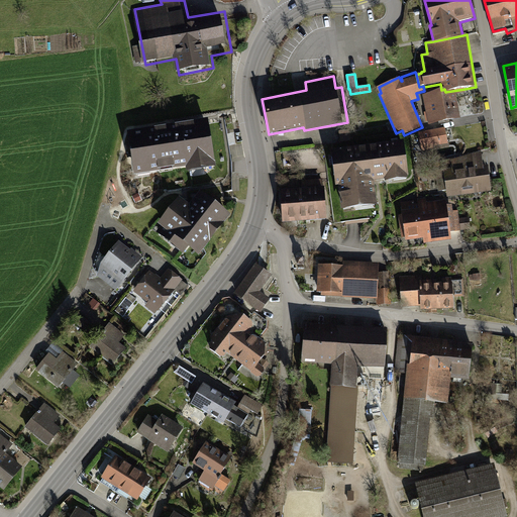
[(422,96),(429,125),(460,118),(456,94),(464,93),(464,89),(445,92),(444,89),(441,90),(422,96)]
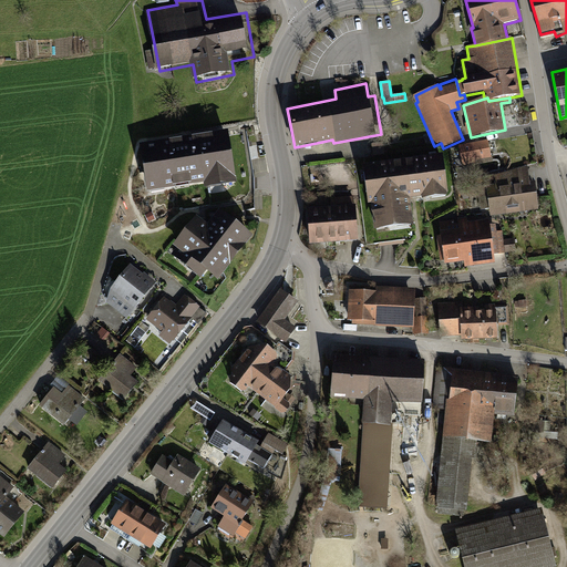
[(244,192),(235,134),(145,148),(153,197),(208,188),(209,197),(244,192)]
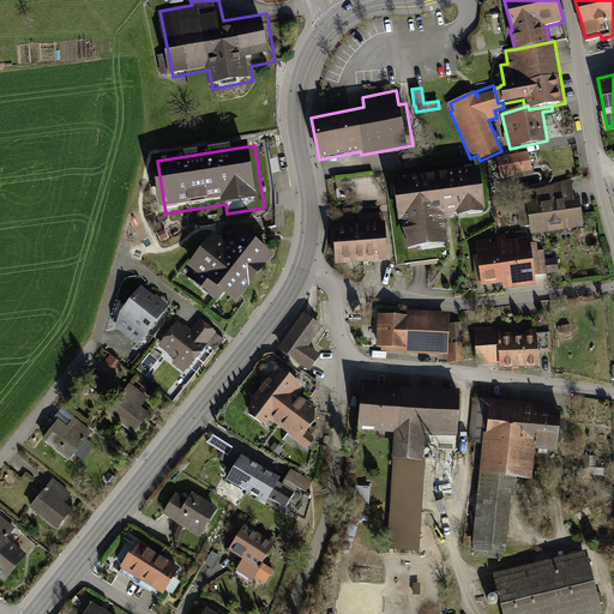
[(529,151),(498,157),(501,180),(517,176),(516,174),(533,170),(529,151)]
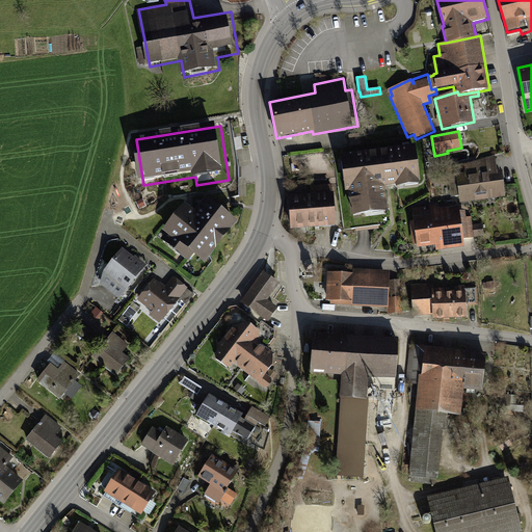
[(388,211),(384,188),(421,184),(416,144),(340,154),(345,191),(347,191),(351,215),(388,211)]
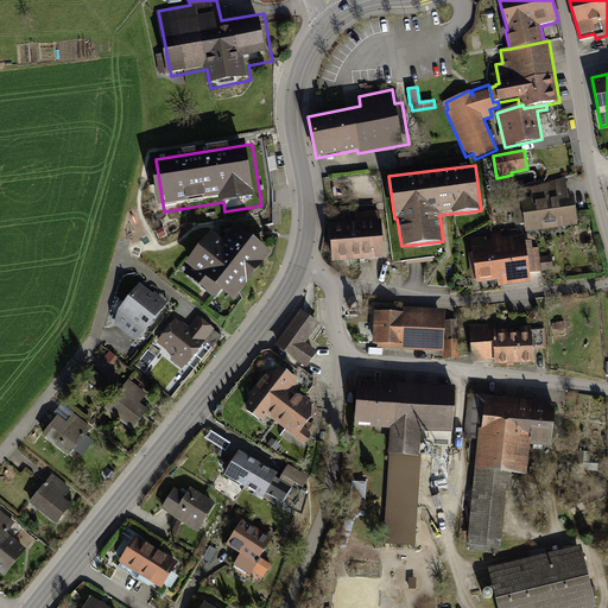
[(578,201),(571,202),(569,183),(537,187),(538,200),(525,202),(529,235),(582,228),(578,201)]
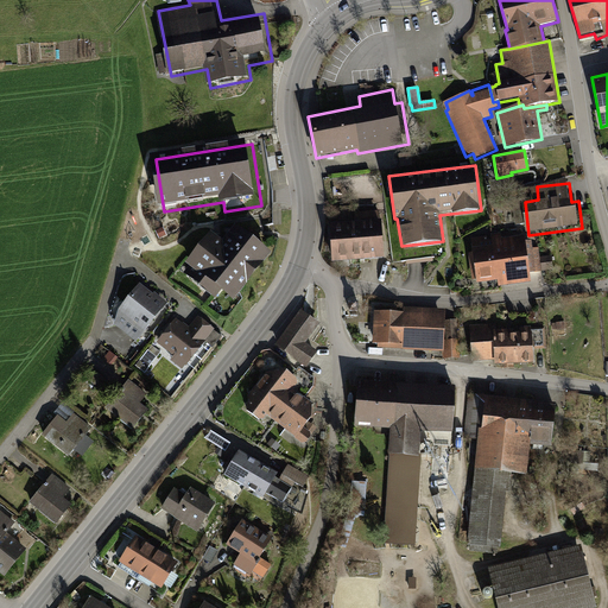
[(331,263),(382,260),(379,210),(354,211),(355,222),(329,225),(331,263)]
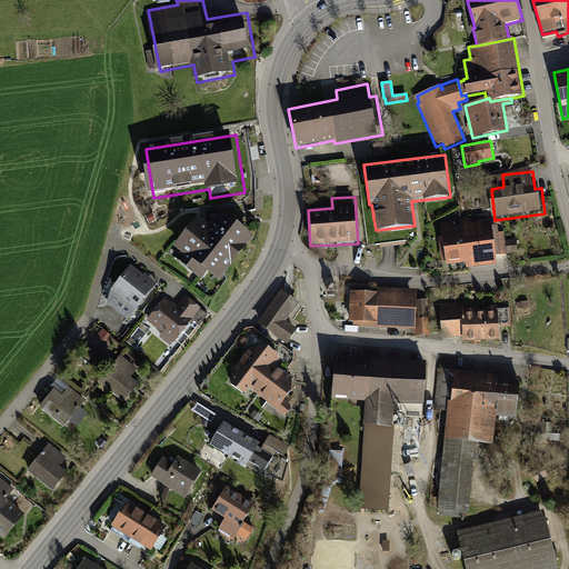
[(222,291),(259,246),(225,218),(215,231),(201,220),(175,252),(222,291)]
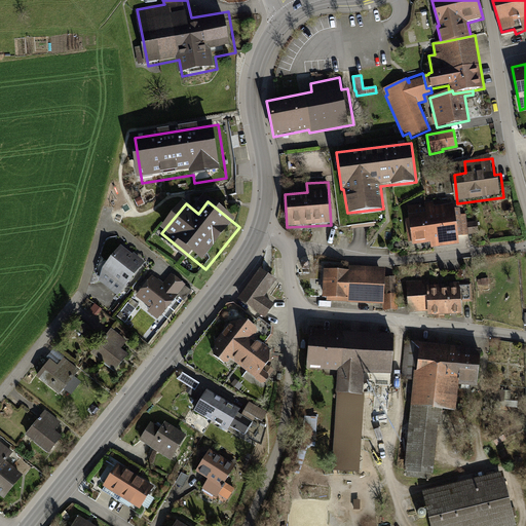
[(431,218),(412,221),(417,250),(464,241),(458,208),(439,211),(438,204),(429,207),(431,218)]
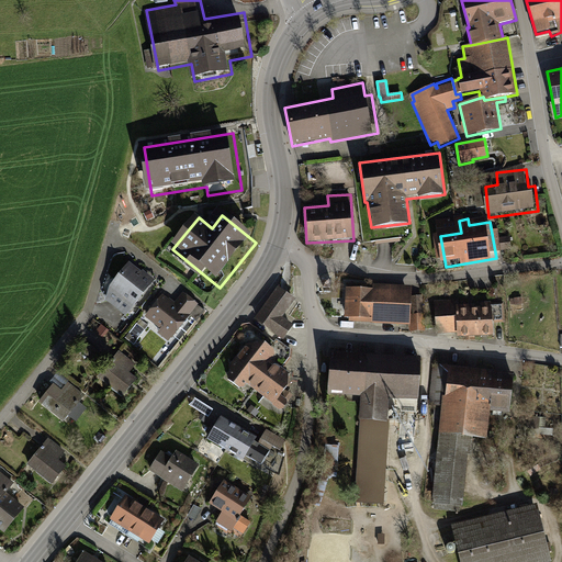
[(138,312),(160,285),(134,263),(112,290),(138,312)]
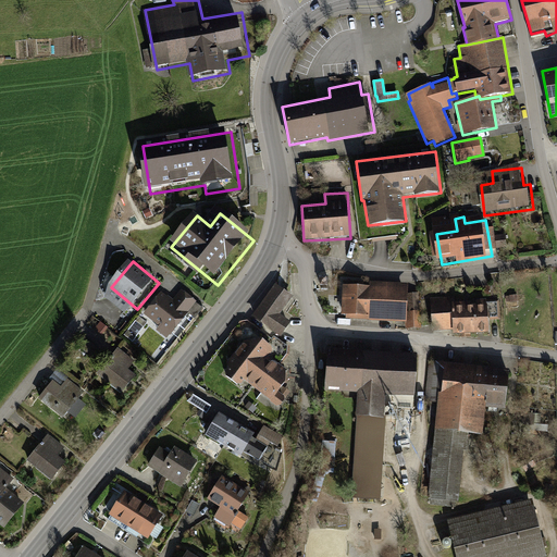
[(329,276),(320,276),(320,286),(329,286),(329,276)]
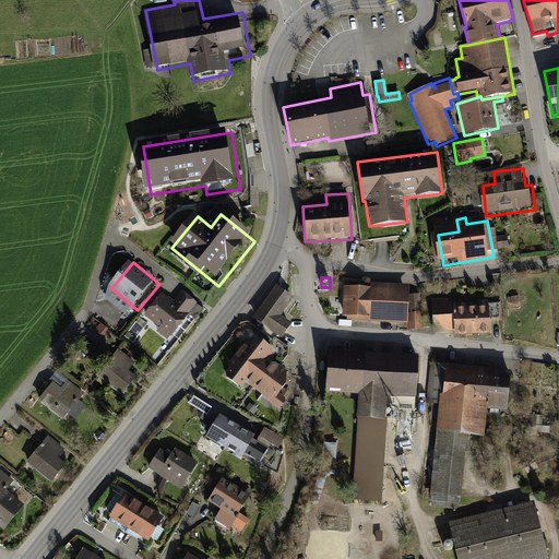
[(370,288),(344,286),(343,317),(347,317),(347,320),(407,324),(409,284),(370,282),(370,288)]
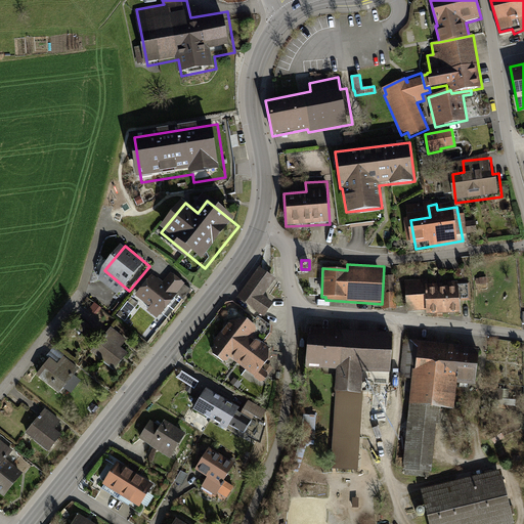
[(276,279),(259,267),(237,298),(265,317),(274,304),(264,296),(276,279)]
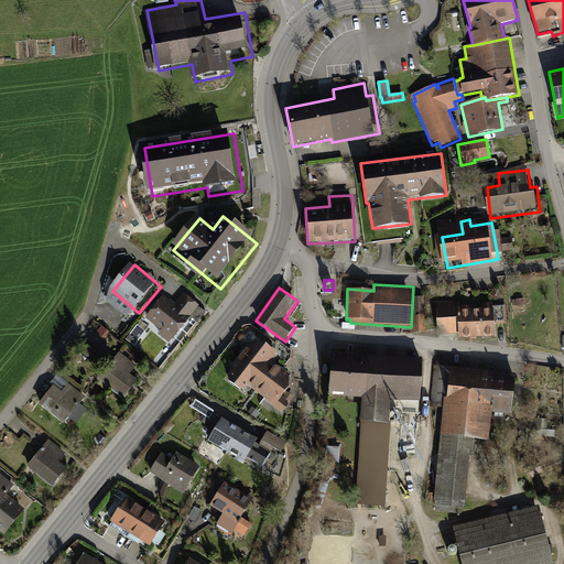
[(165,296),(144,322),(175,346),(206,308),(188,294),(179,306),(165,296)]
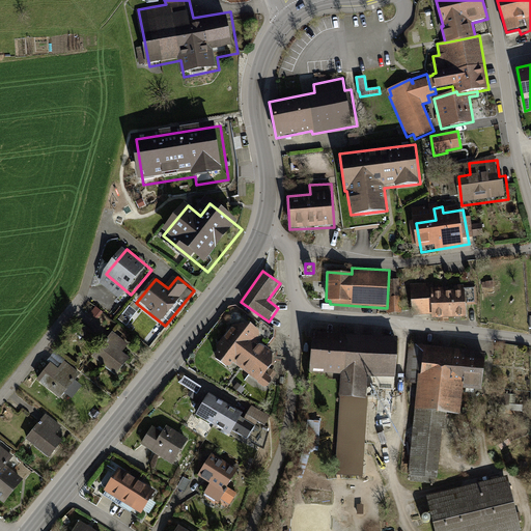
[(401,312),(399,280),(389,280),(390,297),(388,297),(389,313),(401,312)]
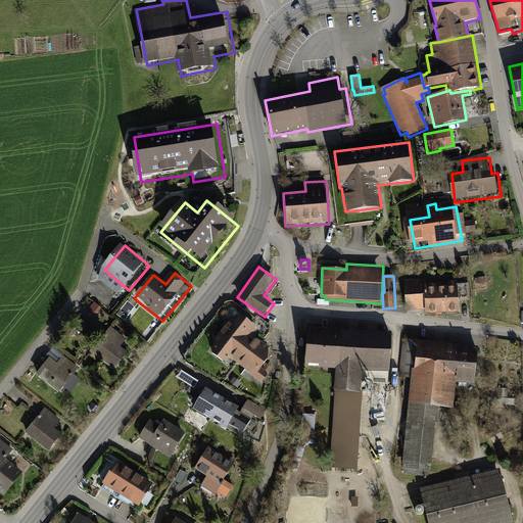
[(426,279),(405,280),(406,311),(425,311),(425,315),(460,313),(459,301),(471,300),(470,280),(446,281),(446,283),(427,284),(426,279)]
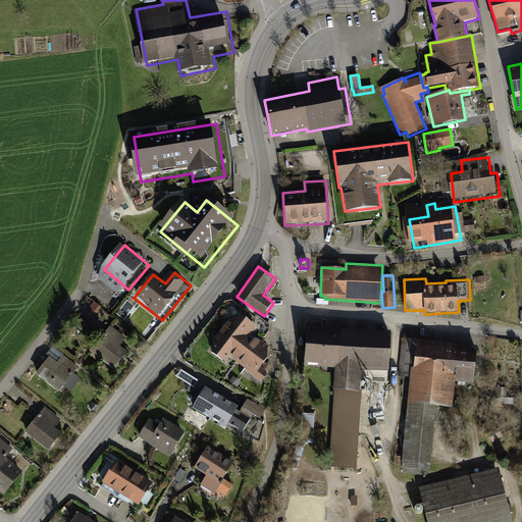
[(260,340),(252,334),(256,329),(255,324),(246,317),(229,319),(213,340),(214,345),(212,349),(213,353),(223,361),(227,360),(230,356),(260,380),(265,378),(271,371),(271,366),(266,362),(269,359),(268,347),(260,340)]
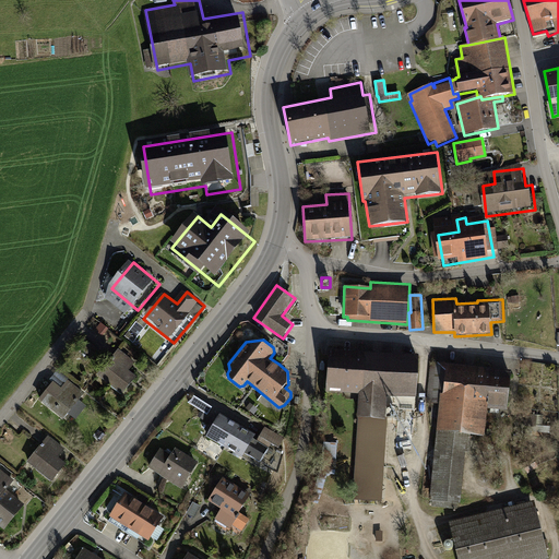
[(361,352),(331,351),(328,393),(360,394),(354,500),(382,501),(388,420),(385,419),(387,395),(417,397),(420,356),(361,352)]
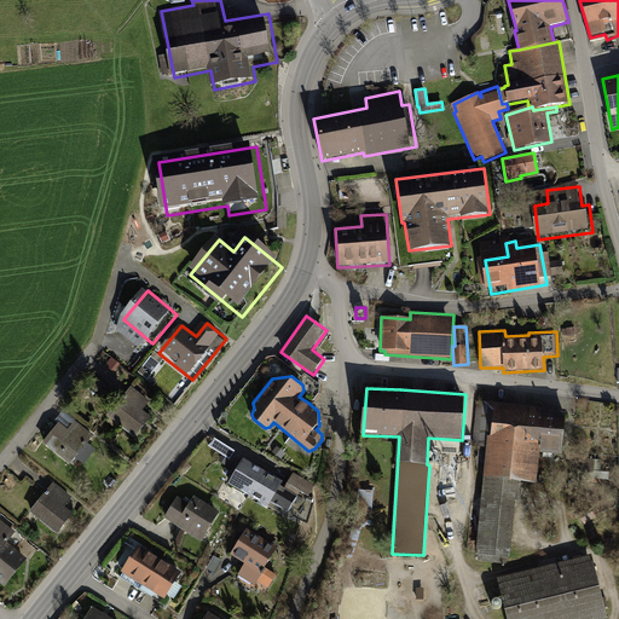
[(154,406),(134,391),(110,420),(140,445),(156,424),(146,416),(154,406)]
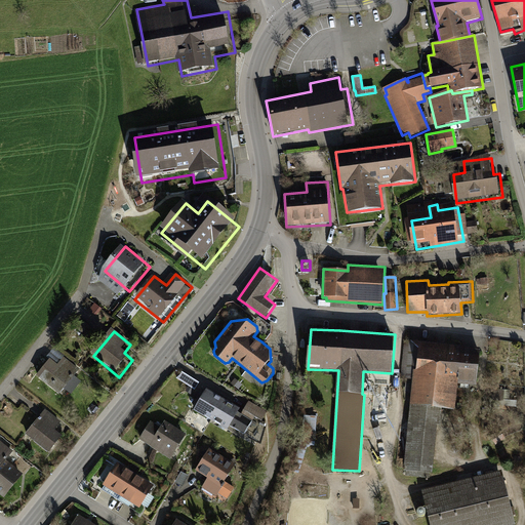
[(452,346),(404,340),(400,379),(412,380),(404,467),(405,467),(404,476),(429,479),(430,474),(433,474),(438,426),(440,426),(442,410),(455,412),(458,386),(477,388),(481,349),(452,346)]
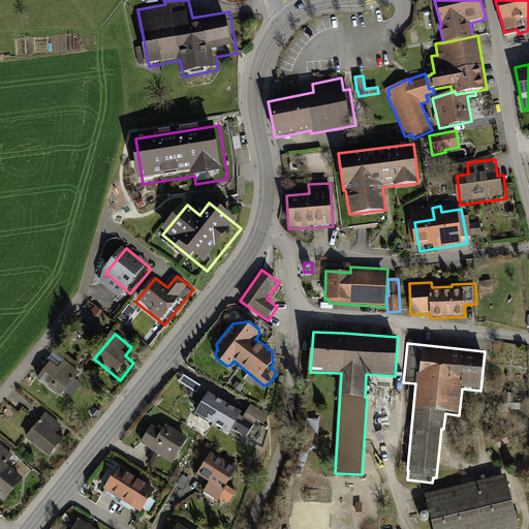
[(64,402),(86,378),(67,362),(45,386),(64,402)]
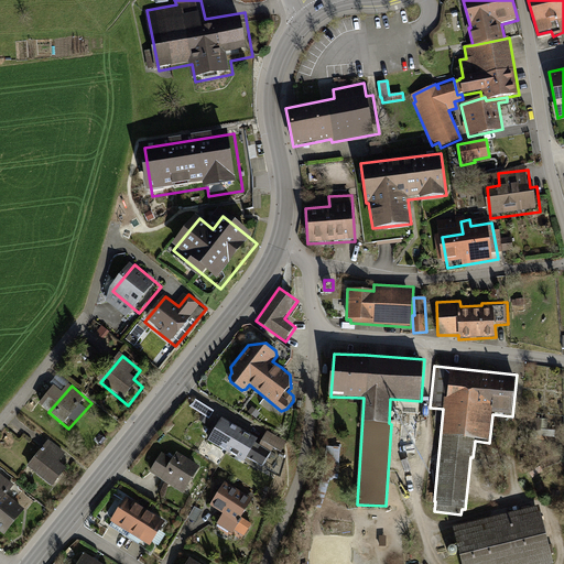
[(196,400),(192,407),(209,418),(214,411),(196,400)]
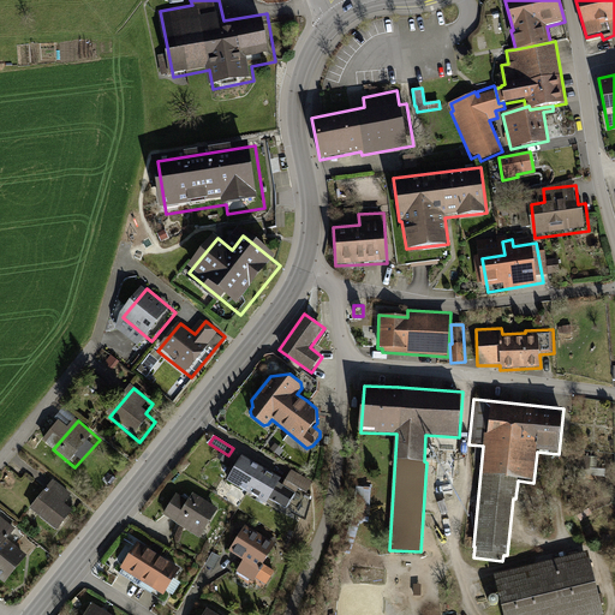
[(243,455),(228,482),(266,505),(269,499),(279,483),(281,478),(268,470),(257,464),(243,455)]
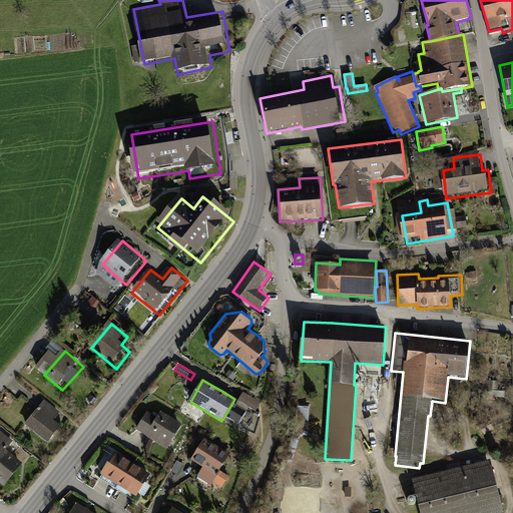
[(243,392),(236,405),(247,412),(249,407),(257,411),(262,402),(243,392)]
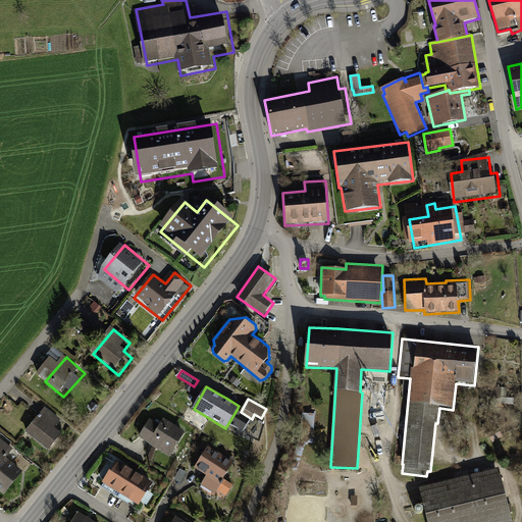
[(53,457),(68,438),(57,428),(62,421),(47,409),(25,434),(53,457)]
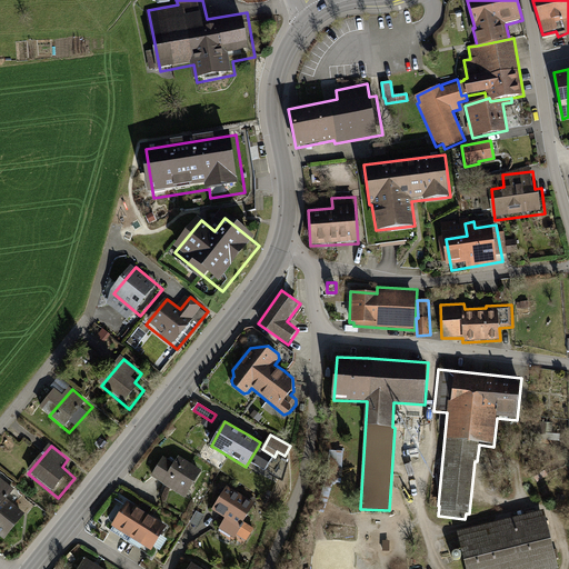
[(258,447),(249,461),(266,471),(275,457),(262,449),(258,447)]
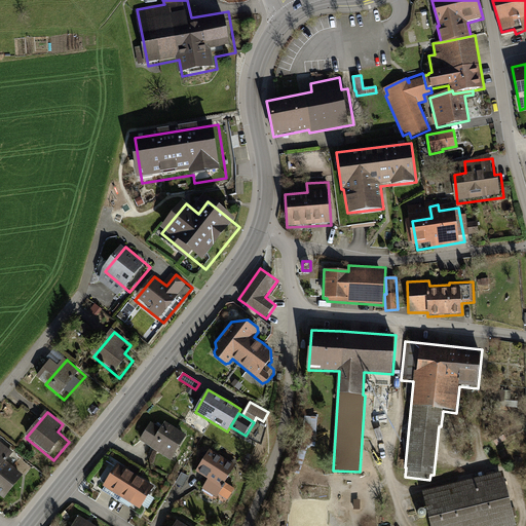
[(172,460),(187,436),(166,422),(161,428),(151,422),(140,441),(172,460)]
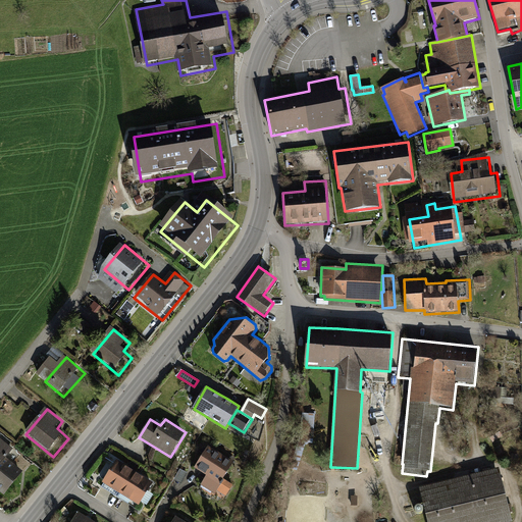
[(17,450),(0,437),(0,492),(10,500),(29,474),(9,460),(17,450)]
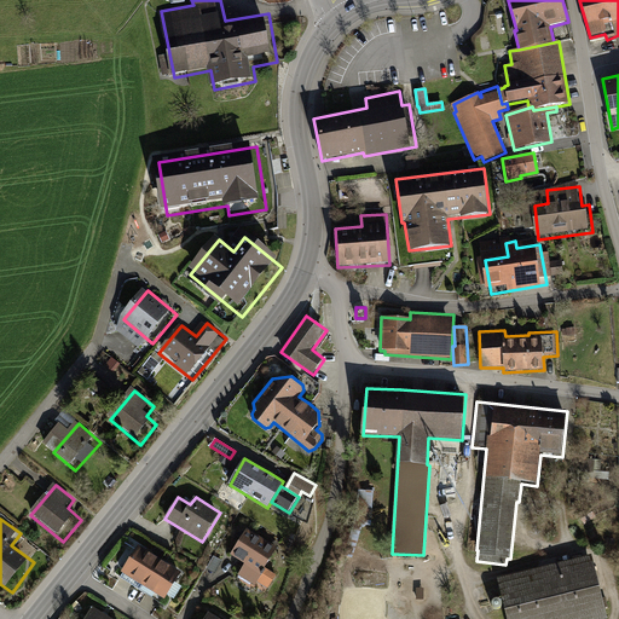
[(278,548),(248,528),(243,536),(231,555),(246,565),(239,574),(255,585),(258,582),(268,589),(277,576),(265,568),(278,548)]
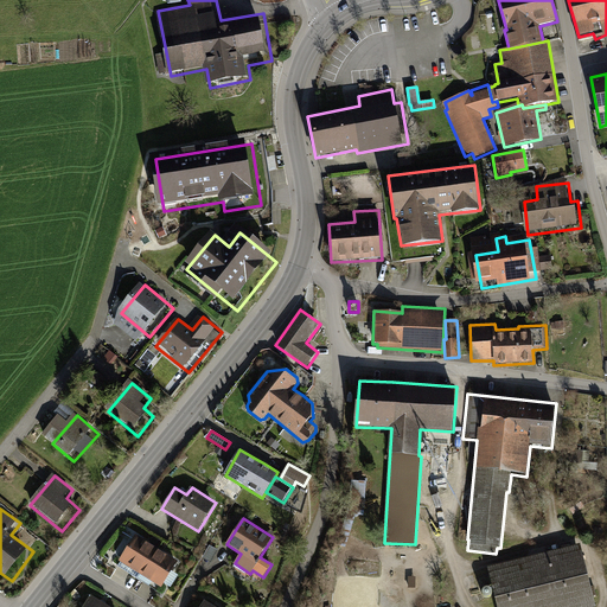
[(153,545),(135,535),(119,561),(161,588),(178,561),(161,550),(153,545)]
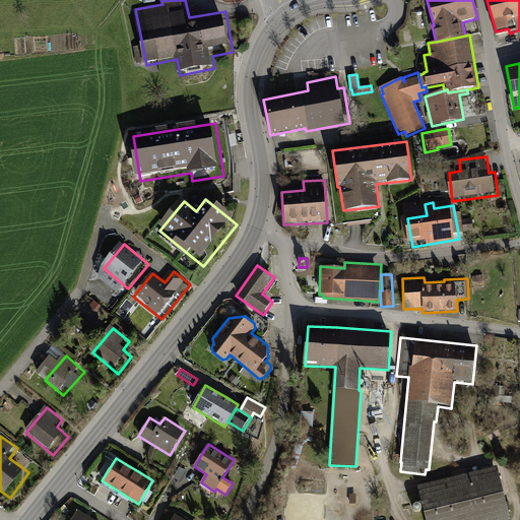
[(495,467),(418,488),(427,519),(509,519),(495,467)]
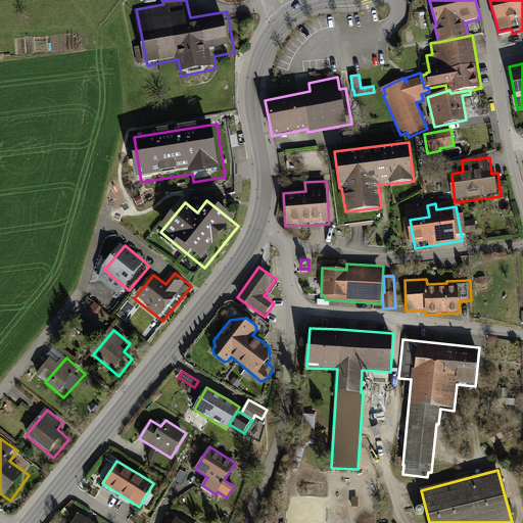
[(95,522),(80,513),(73,522),(95,522)]
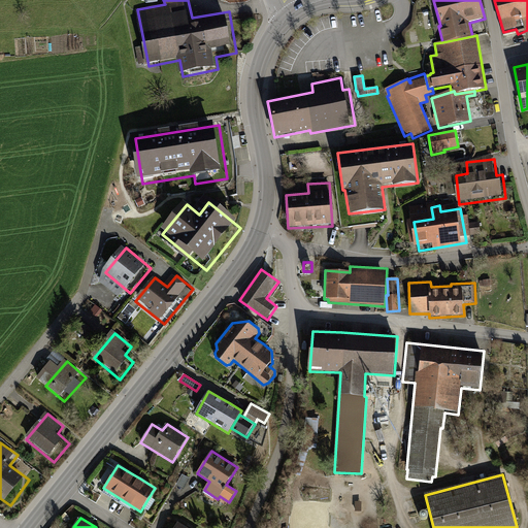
All buildings are outlined.
